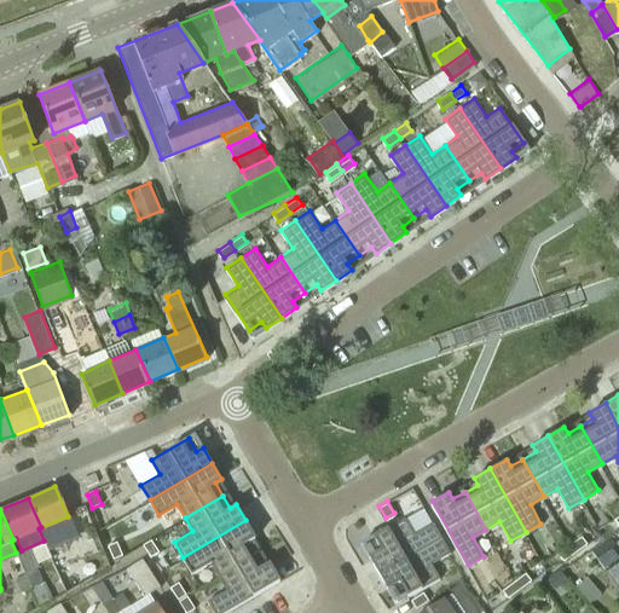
[(379,571),(441,536),(433,520),(415,531),(406,518),(369,538),(376,551),(370,555),(379,571)]
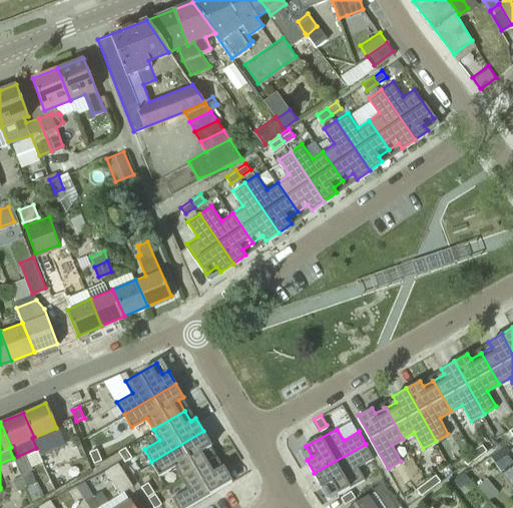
[(203,431),(151,462),(158,474),(174,465),(181,476),(211,458),(205,448),(211,445),(203,431)]
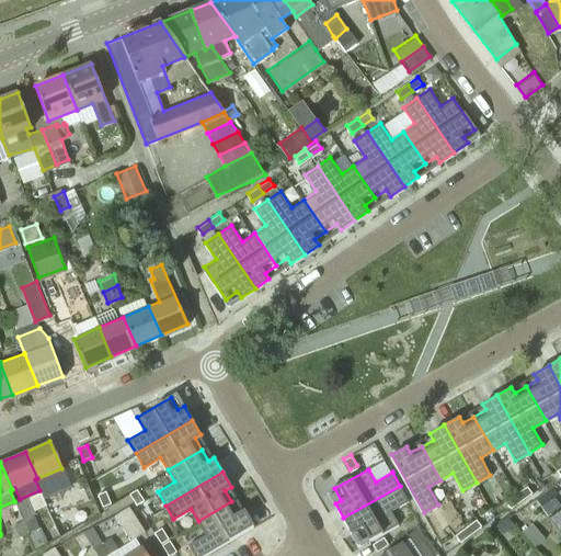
[(522,499),(533,491),(527,485),(516,491),(522,499)]
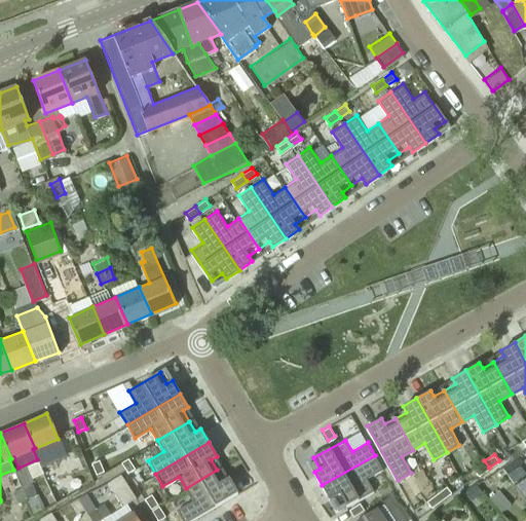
[(383,468),(375,455),(322,485),(330,499),(335,496),(341,507),(373,489),(367,477),(383,468)]
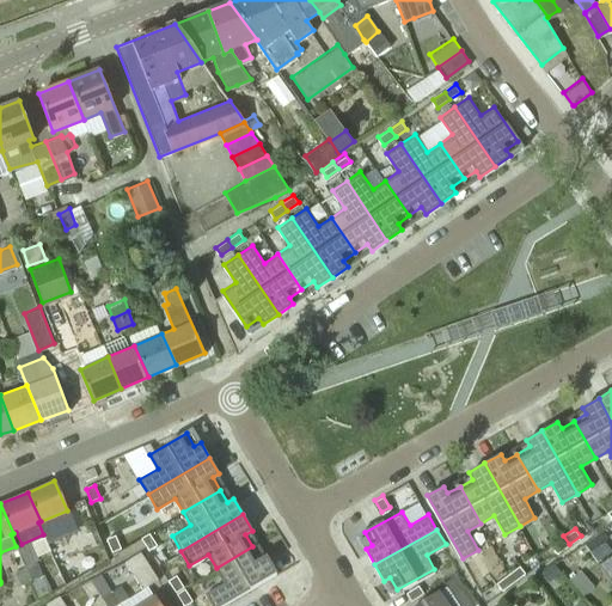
[(150,531),(141,537),(148,549),(157,543),(150,531)]
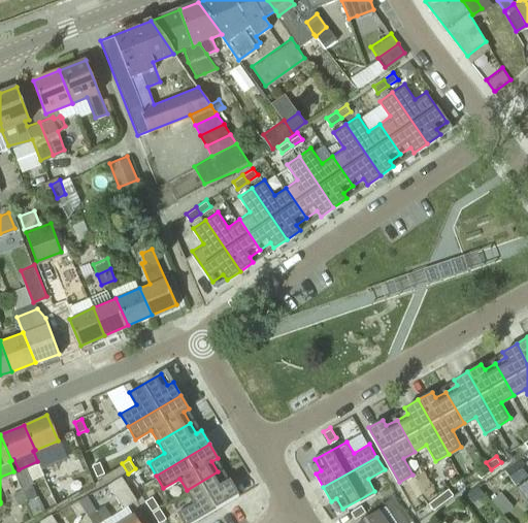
[(503,466),(515,483),(524,475),(513,459),(503,466)]
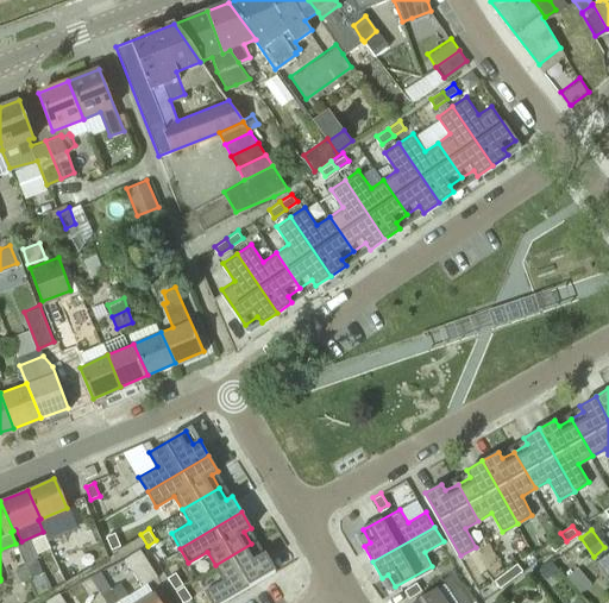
[(120,546),(114,532),(106,536),(111,550),(120,546)]
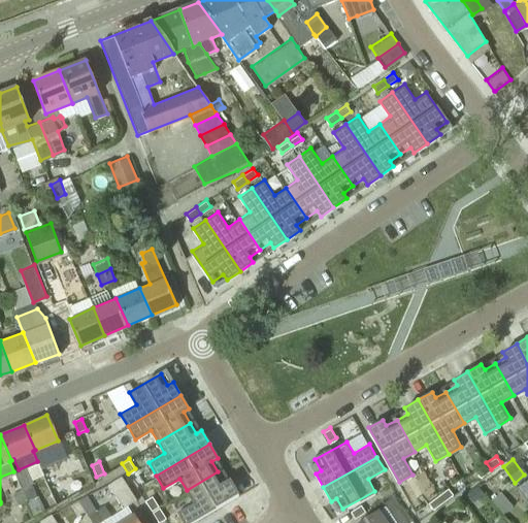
[(481,477),(491,469),(486,462),(476,469),(481,477)]
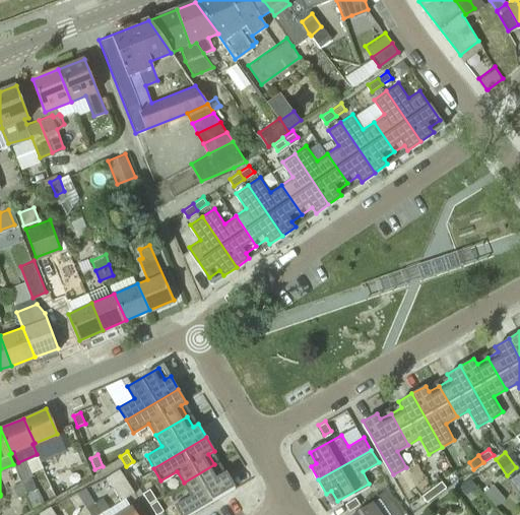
[(175,503),(181,514),(183,514),(235,486),(226,471),(220,475),(214,464),(184,483),(190,494),(175,503)]
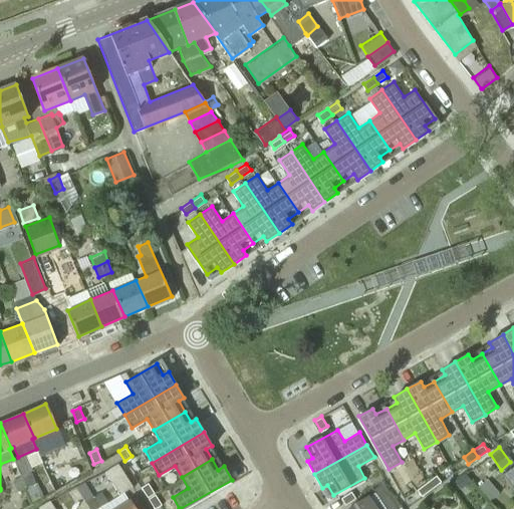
[(104,469),(118,493),(132,485),(117,461),(104,469)]
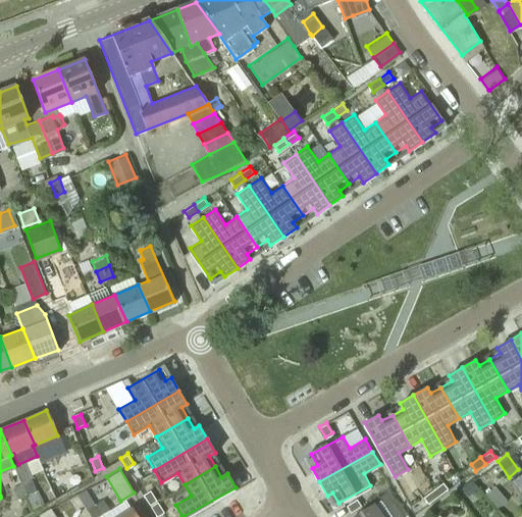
[(472,477),(461,485),(467,494),(478,485),(472,477)]
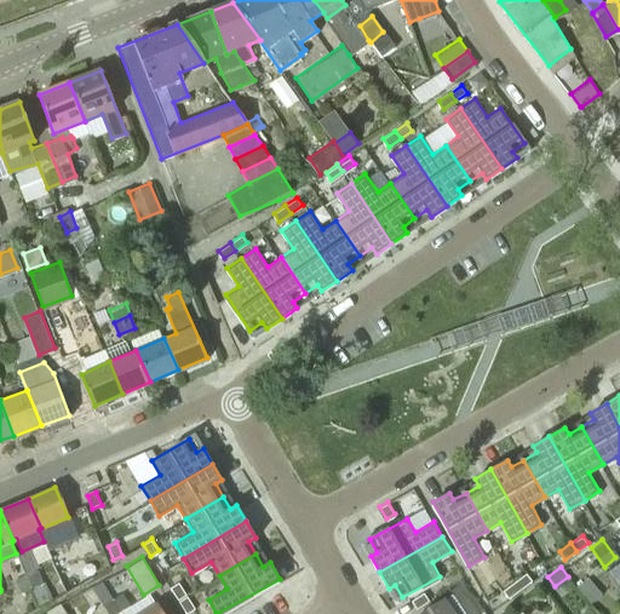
[(26,572),(30,584),(41,580),(36,568),(26,572)]
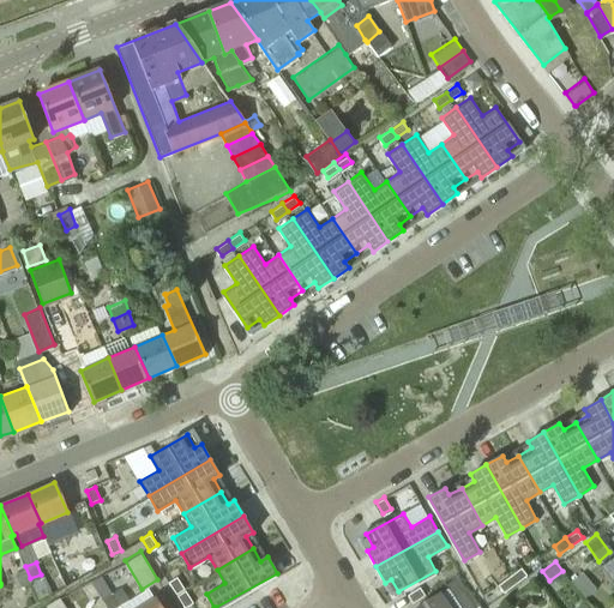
[(516,582),(527,573),(522,565),(510,573),(516,582)]
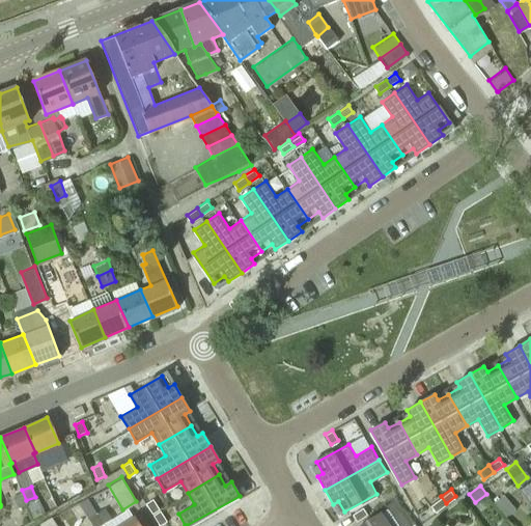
[(17,504),(26,500),(22,490),(12,494),(17,504)]
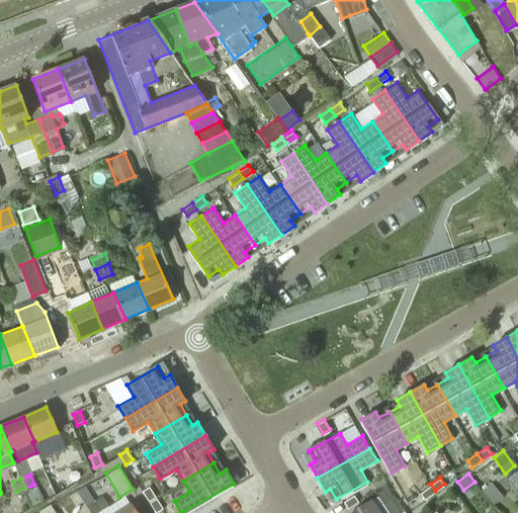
[(481,489),(493,503),(502,495),(491,481),(481,489)]
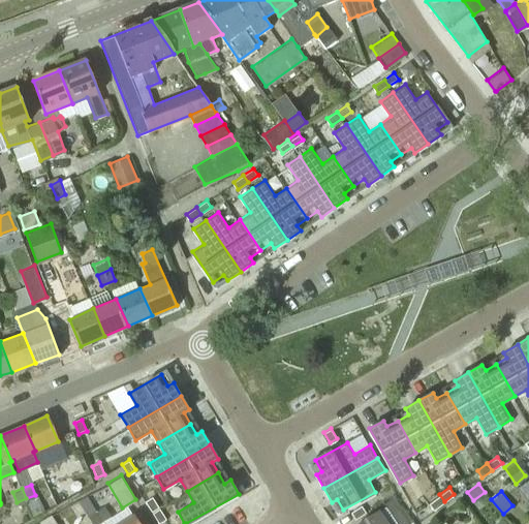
[(39,494),(35,495),(26,498),(33,517),(47,512),(39,494)]
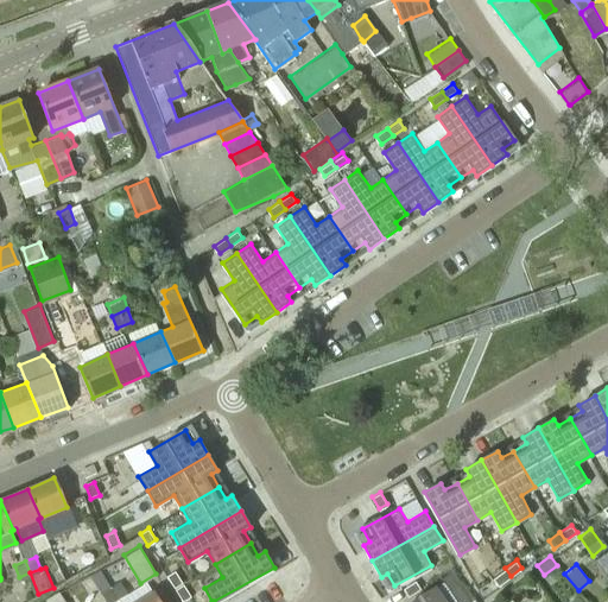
[(499,584),(511,576),(505,568),(494,576),(499,584)]
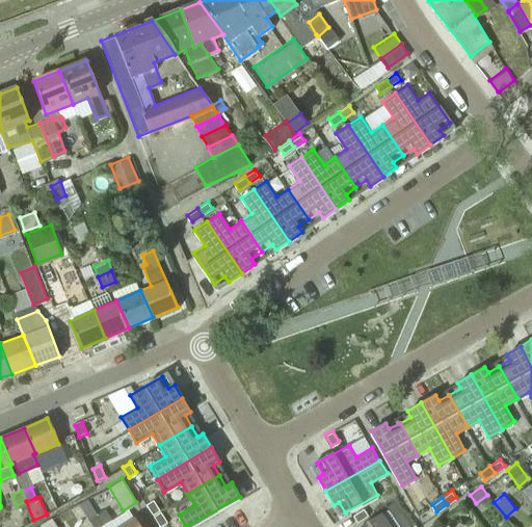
[(154,500),(147,504),(153,515),(160,510),(154,500)]
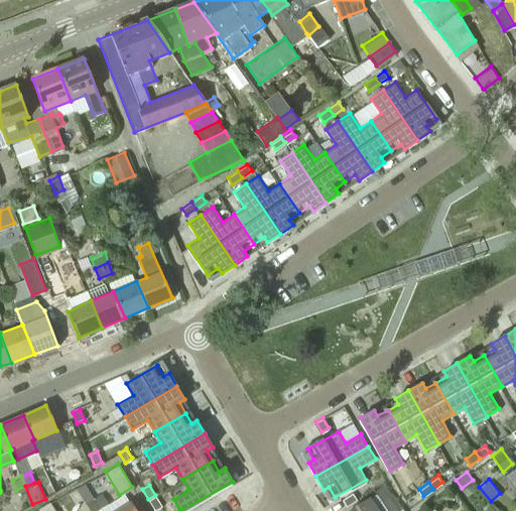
[(354,494),(358,500),(368,494),(364,487),(354,494)]
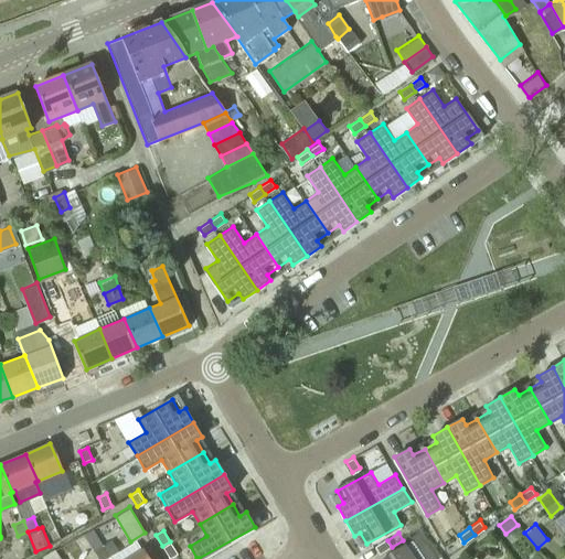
[(103,543),(110,555),(119,549),(113,537),(103,543)]
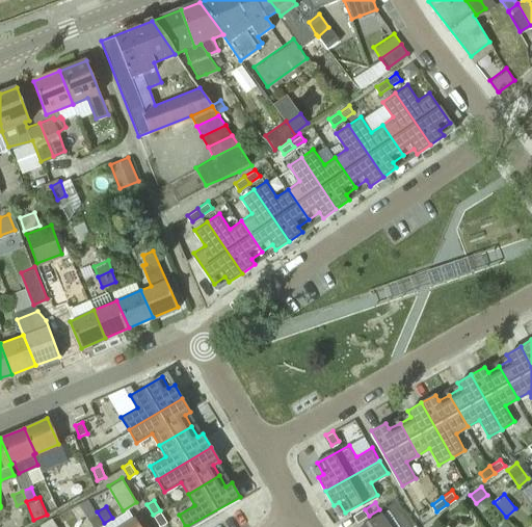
[(360,526),(403,526),(410,523),(402,510),(394,516),(389,507),(360,526)]
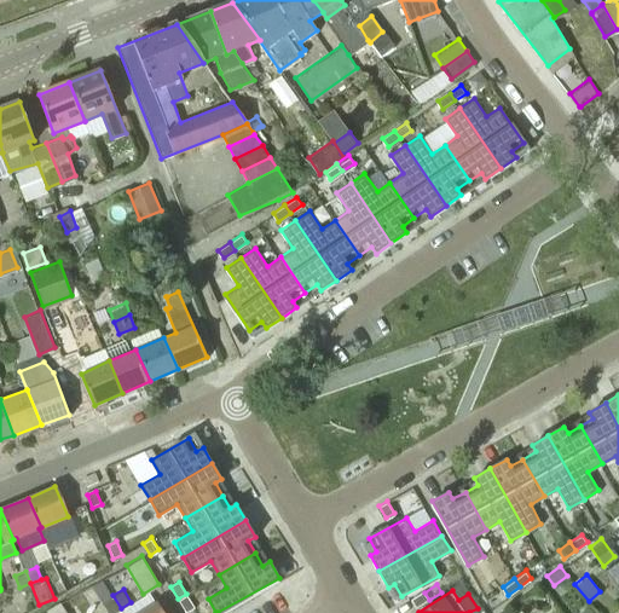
[(186,594),(178,599),(185,611),(194,606),(186,594)]
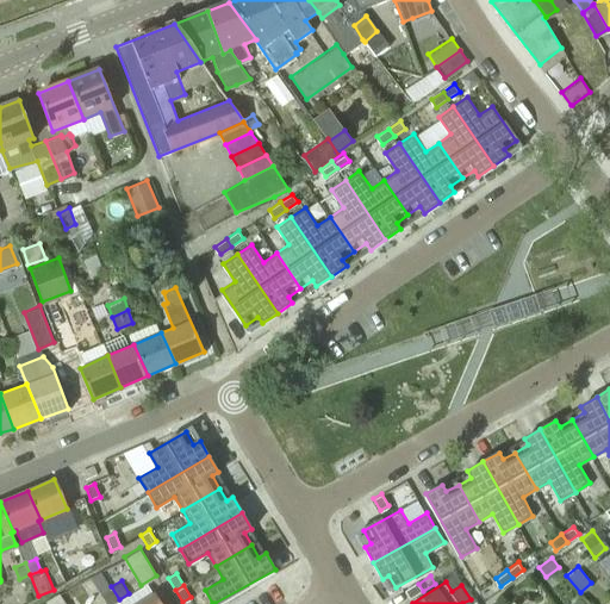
[(106,603),(111,603),(119,599),(111,586),(100,592),(106,603)]
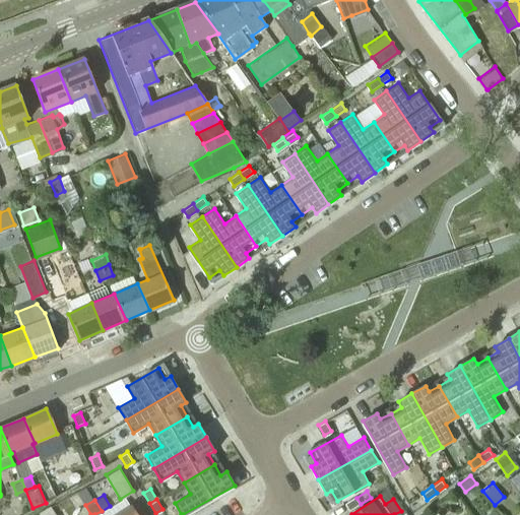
[(38,511),(40,514),(56,514),(50,504),(38,511)]
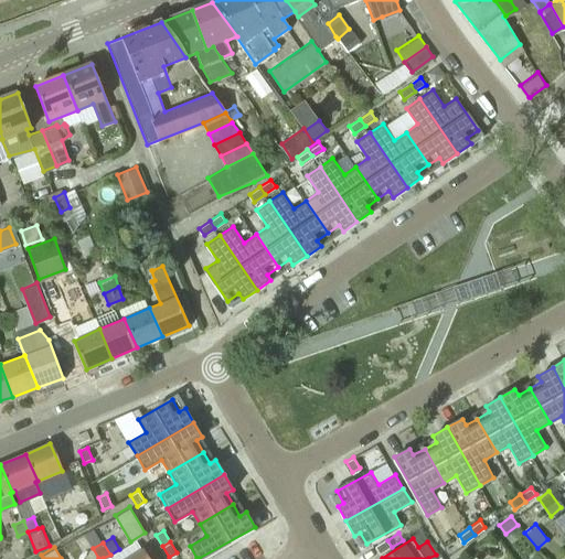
[(127,558),(149,558),(144,549),(127,558)]
